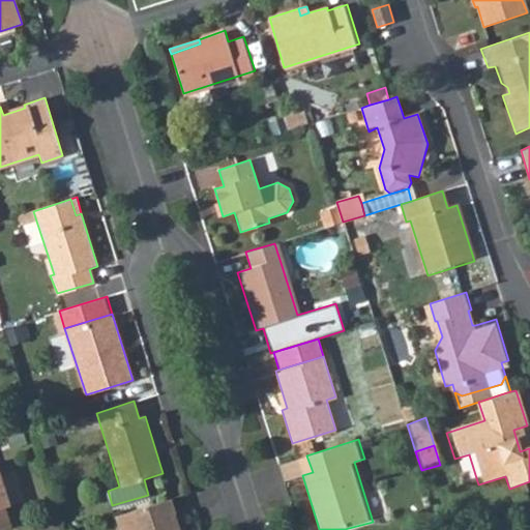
[(297,459),(302,475),(313,472),(306,455),(297,459)]
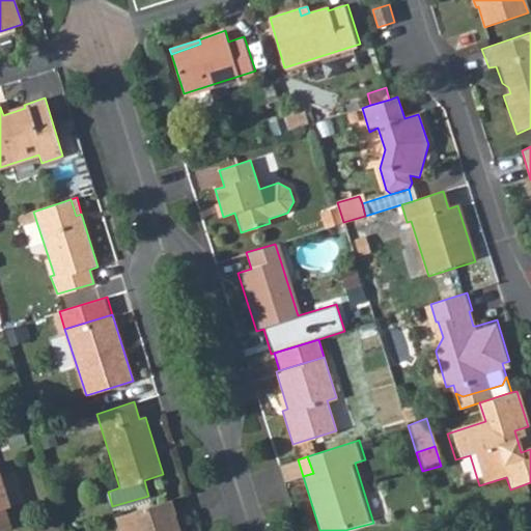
[(0,530),(12,528),(6,508),(12,506),(0,466),(0,530)]
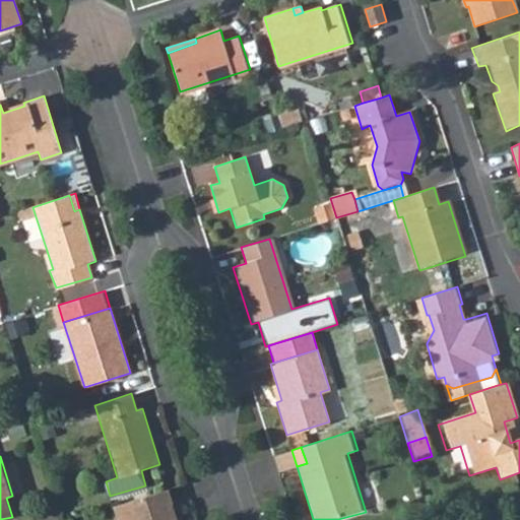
[(166,503),(171,501),(167,489),(161,491),(166,503)]
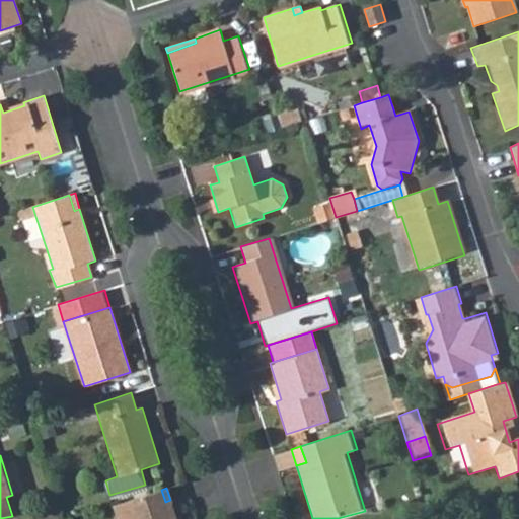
[(161,490),(115,505),(119,518),(175,518),(170,500),(165,502),(161,490)]
